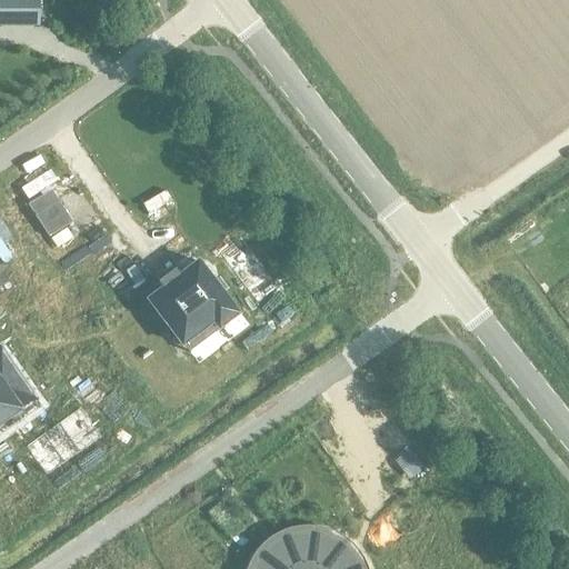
[(39,0),(0,0),(0,25),(39,25),(39,0)]
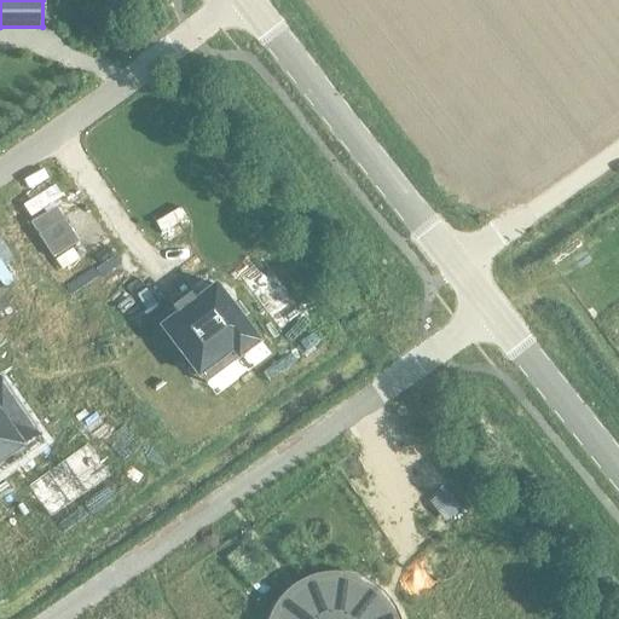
[(50,198),(15,213),(21,227),(56,213),(50,198)]
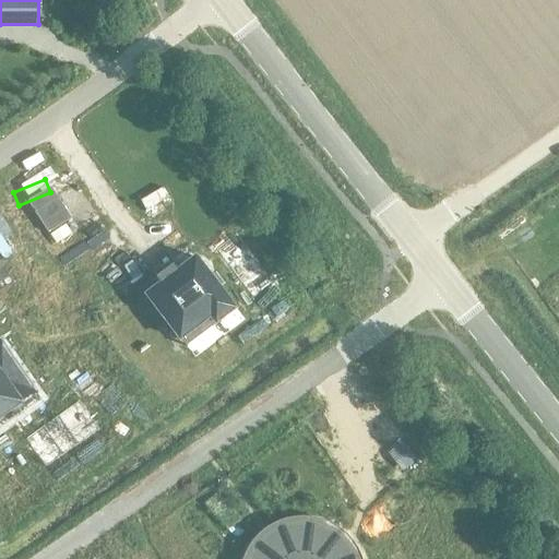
[(22,207),(45,254),(70,242),(47,195),(22,207)]
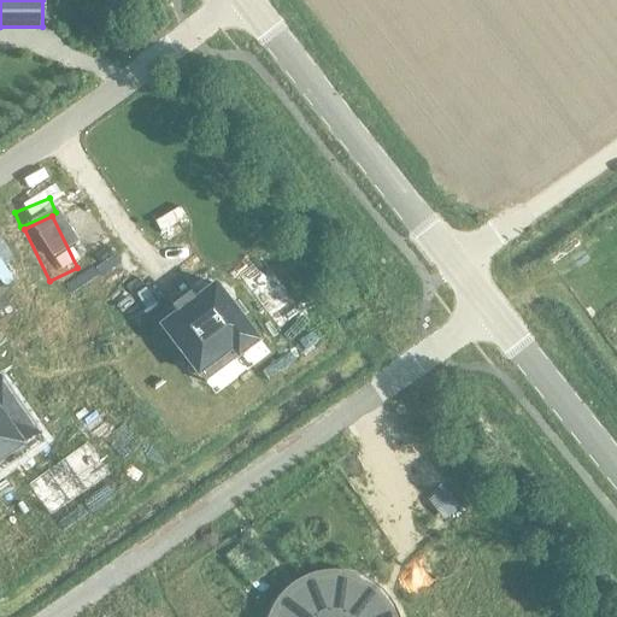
[(150,234),(157,245),(181,230),(174,218),(150,234)]
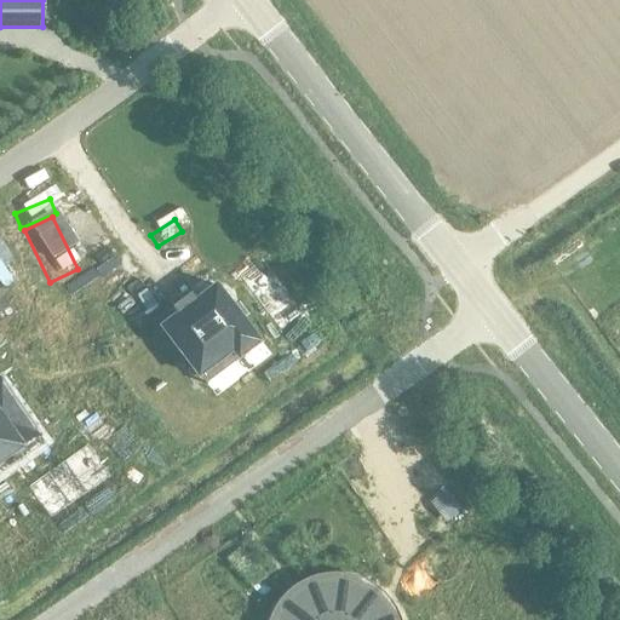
[(0,303),(7,299),(0,286),(0,263),(24,250),(7,220),(0,225),(0,303)]
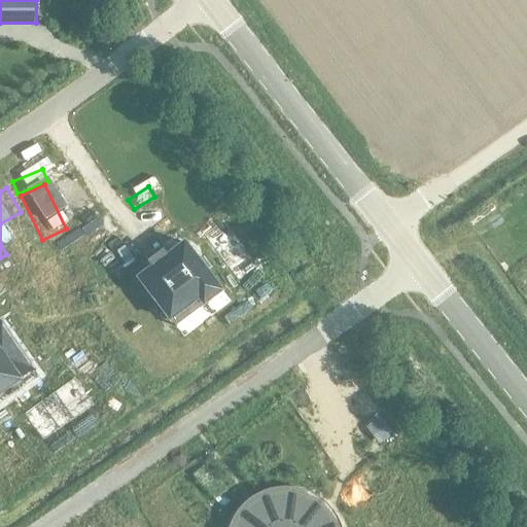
[(91,245),(106,235),(100,226),(85,237),(91,245)]
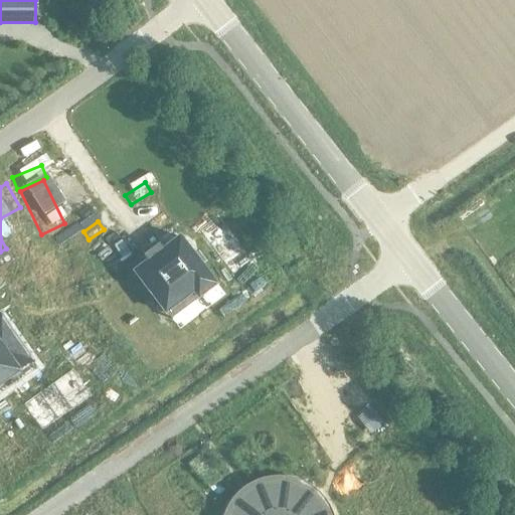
[(182,237),(137,273),(168,313),(195,292),(200,299),(218,285),(182,237)]
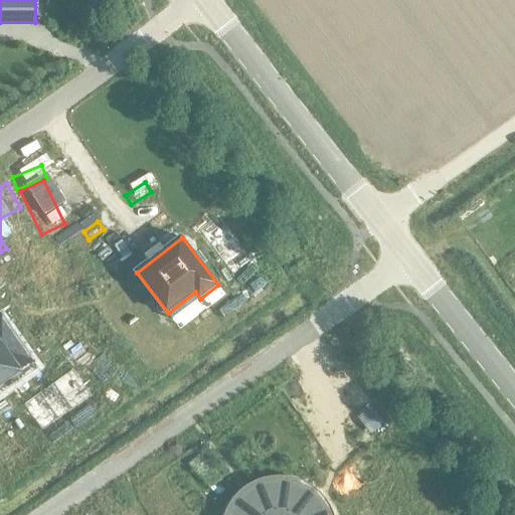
[(0,378),(27,360),(0,320),(0,378)]
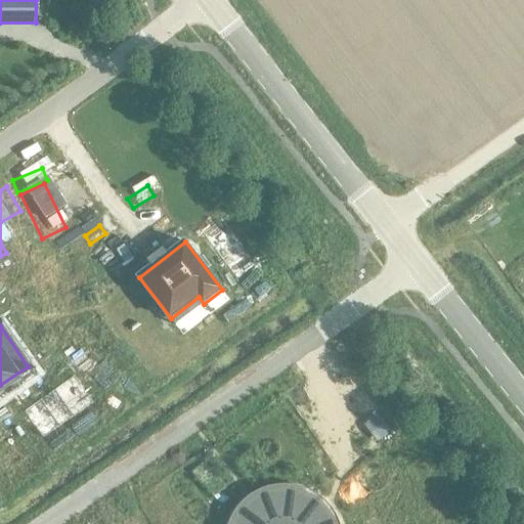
[(74,377),(24,411),(42,438),(92,403),(74,377)]
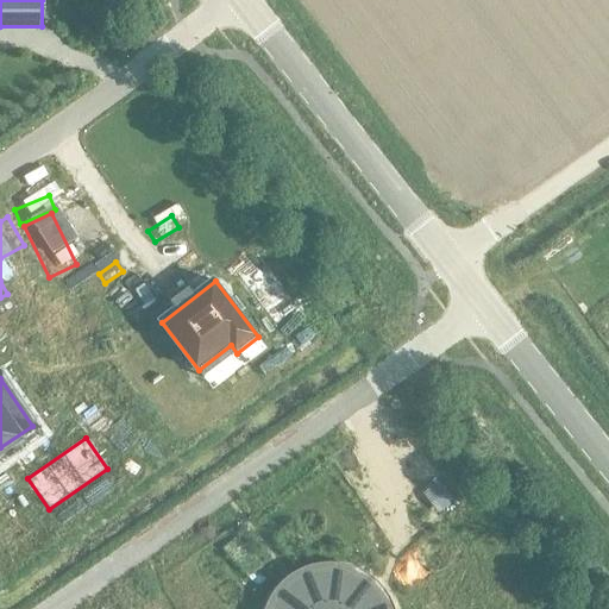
[(421,503),(428,516),(441,509),(434,496),(421,503)]
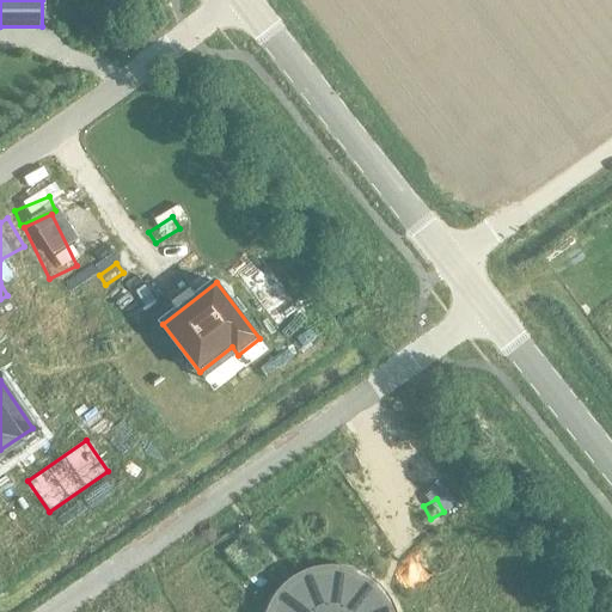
[(281,597),(276,604),(273,611),(392,611),(389,603),(384,597),(378,589),(372,585),(365,580),(356,576),(349,574),(341,571),(332,571),(324,571),(316,574),(307,576),(300,580),(293,585),(287,591),(281,597)]
